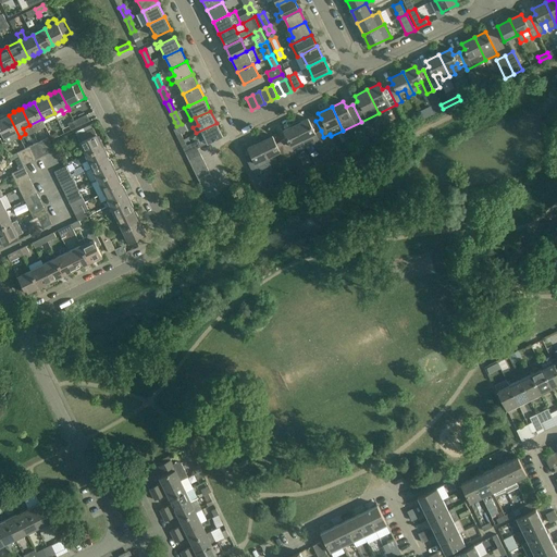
[(74,121),(77,126),(89,121),(87,114),(74,121)]
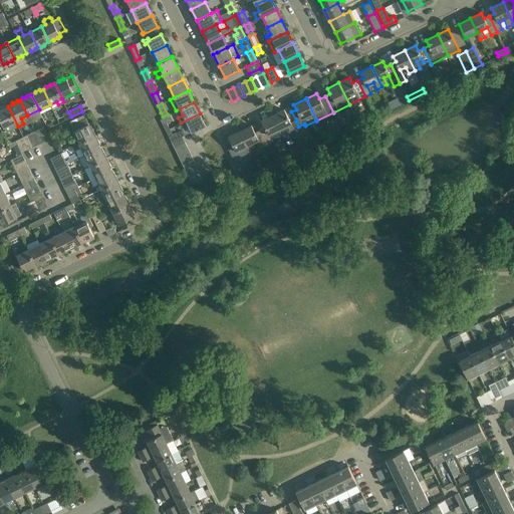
[(4,127),(10,124),(12,130),(18,126),(8,106),(3,108),(3,107),(0,108),(0,120),(1,120),(4,127)]
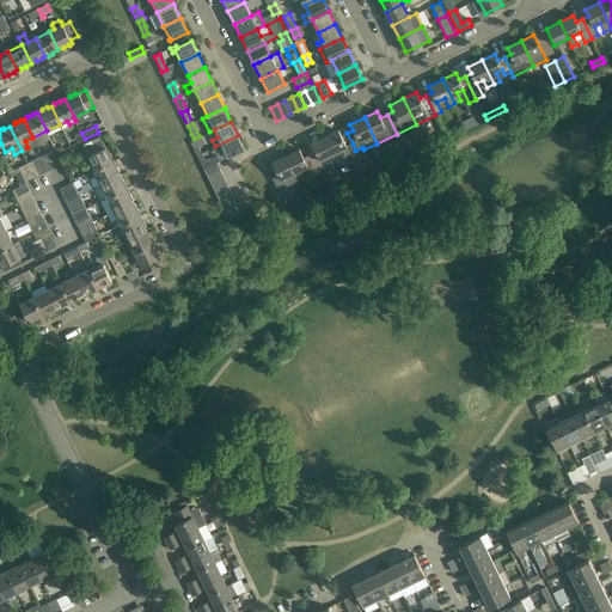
[(344,159),(340,150),(346,147),(338,130),(325,136),(337,160),(337,161),(344,159)]
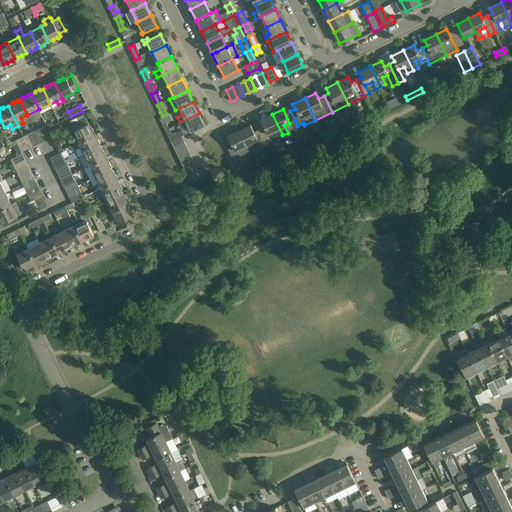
[(71,116),(68,111),(62,114),(65,119),(71,116)]
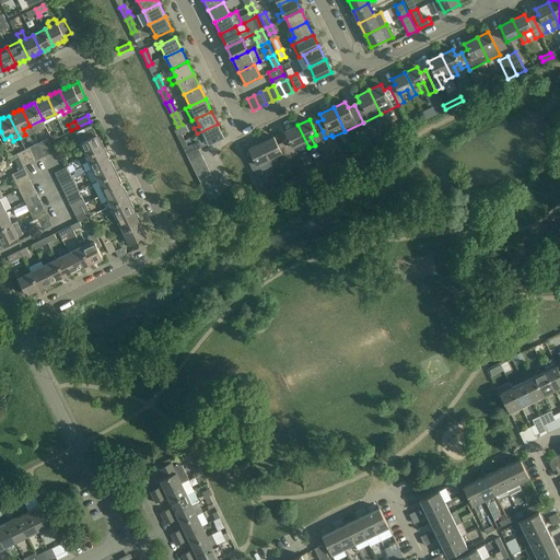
[(224,137),(218,124),(197,133),(199,139),(205,137),(208,144),(224,137)]
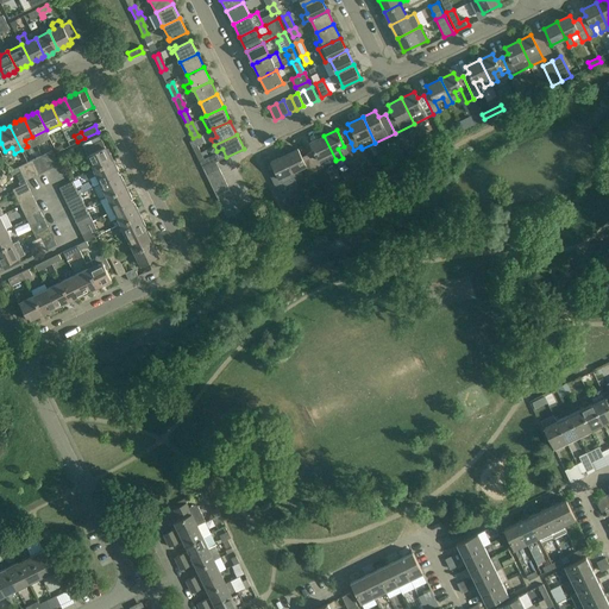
[(189,142),(195,154),(201,151),(198,145),(201,144),(198,137),(199,137),(199,136),(193,138),(194,139),(189,142)]
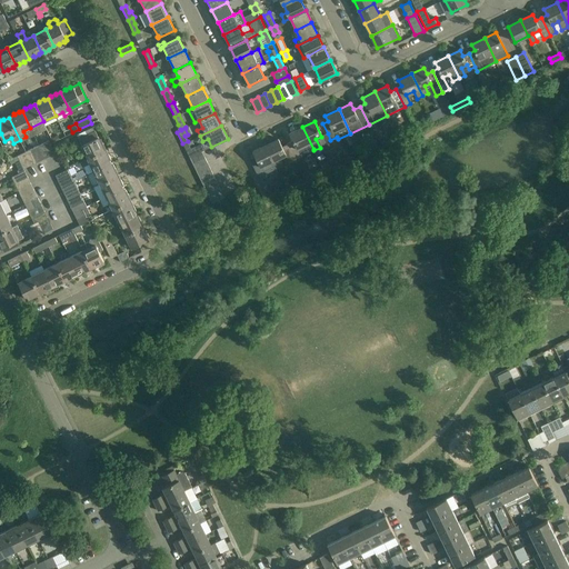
[(293,141),(288,143),(296,159),(301,156),(313,149),(302,127),(289,133),(293,141)]
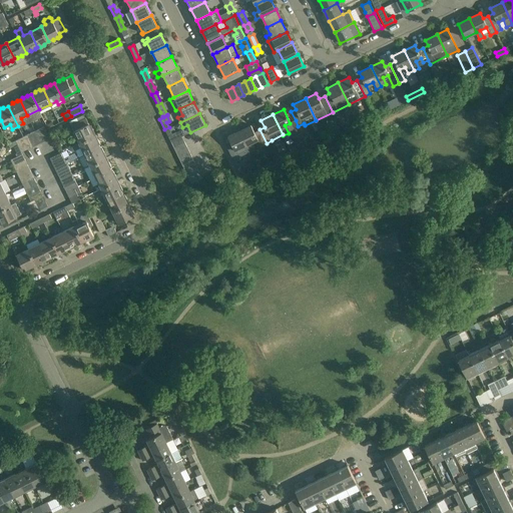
[(89,125),(85,118),(70,125),(78,142),(93,135),(91,129),(92,129),(89,124),(89,125)]
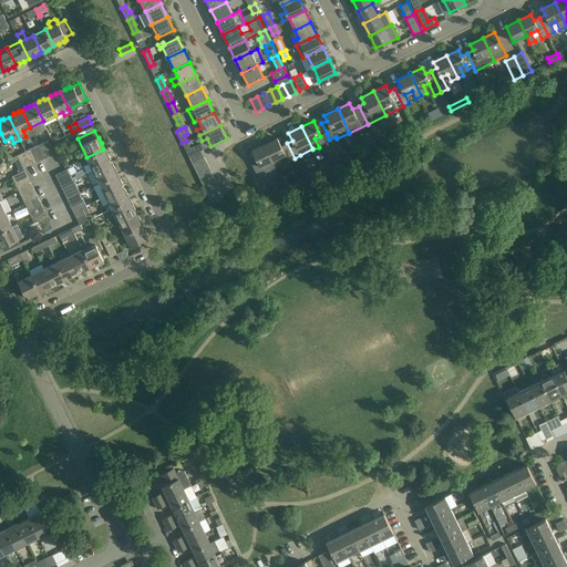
[(265,144),(277,167),(282,165),(278,157),(285,154),(288,162),(295,158),(287,143),(280,146),(277,138),(265,144)]
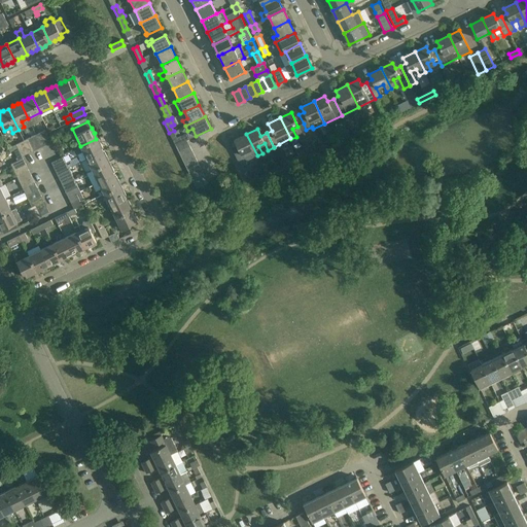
[(39,133),(40,133),(45,144),(50,142),(46,133),(44,131),(39,133)]
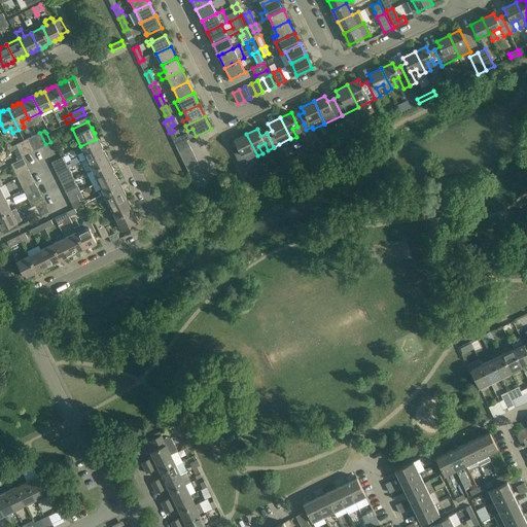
[(174,131),(169,133),(175,145),(179,143),(177,138),(174,131)]
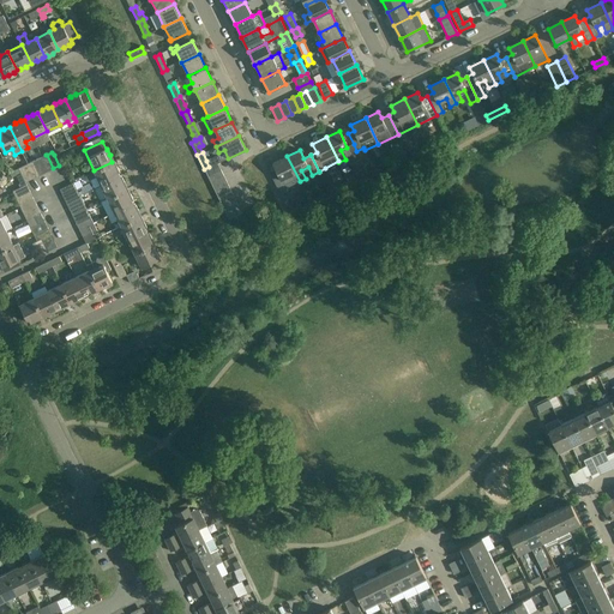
[(38,158),(46,173),(53,168),(47,155),(38,158)]
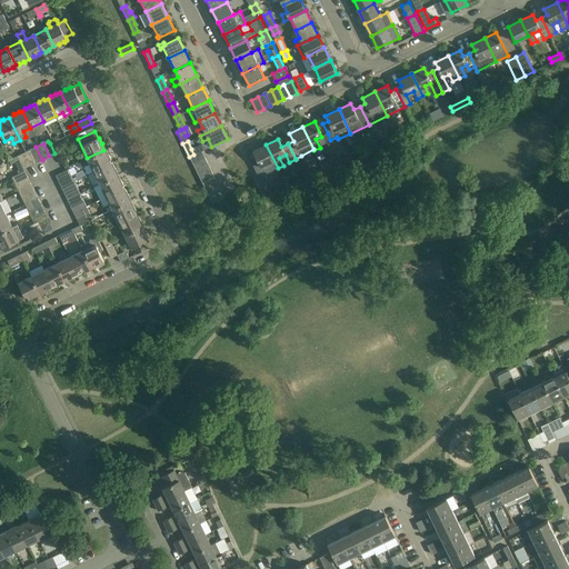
[(278,168),(266,145),(253,151),(256,157),(250,160),(261,183),(267,180),(261,167),(267,163),(271,171),(278,168)]
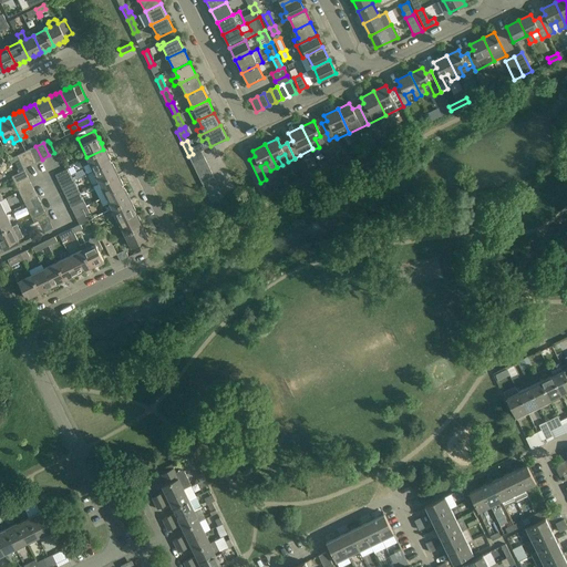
[(326,148),(323,150),(332,168),(341,164),(340,162),(339,161),(339,160),(332,145),(326,148)]
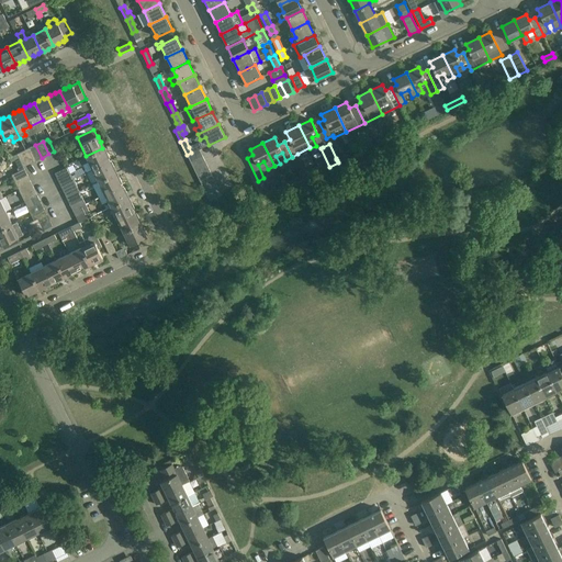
[(30,148),(36,160),(42,158),(35,145),(30,148)]
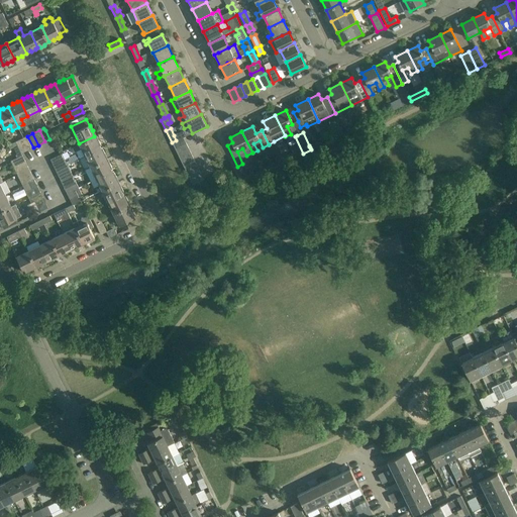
[(27,150),(33,147),(27,136),(21,138),(27,150)]
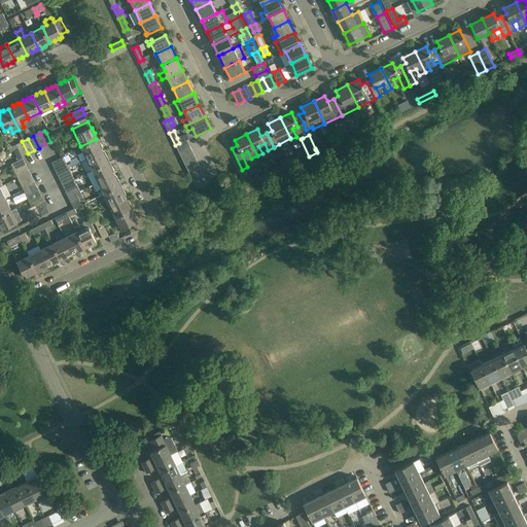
[(96,139),(80,146),(73,149),(75,154),(77,154),(81,162),(86,159),(103,151),(101,149),(102,148),(100,144),(99,144),(96,139)]
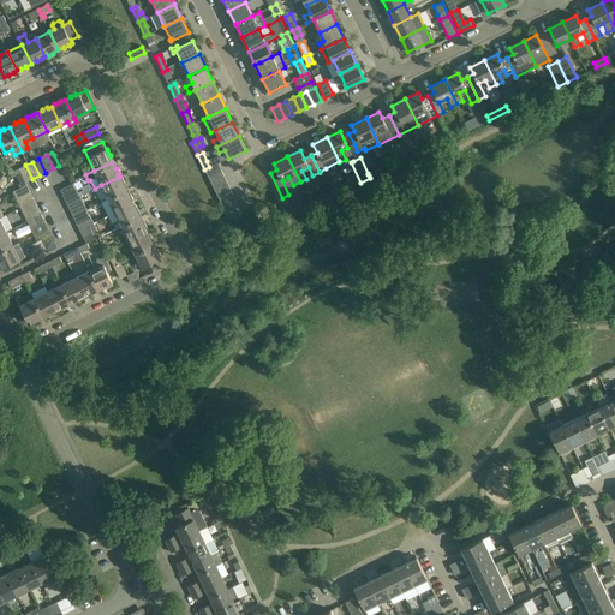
[(218,163),(209,167),(204,169),(208,178),(221,171),(218,163)]
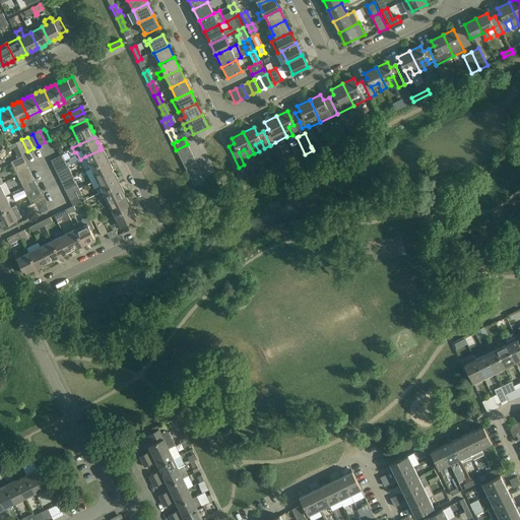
[(17,146),(21,154),(27,151),(21,139),(15,142),(7,146),(9,149),(13,148),(17,146)]
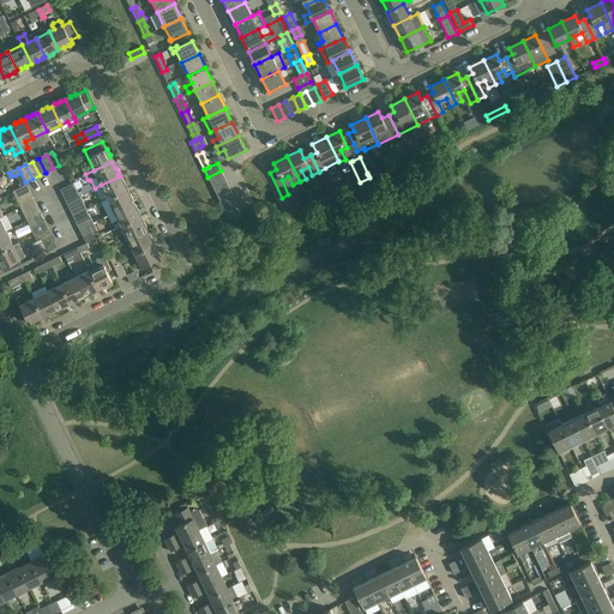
[(211,184),(224,178),(221,170),(208,178),(211,184)]
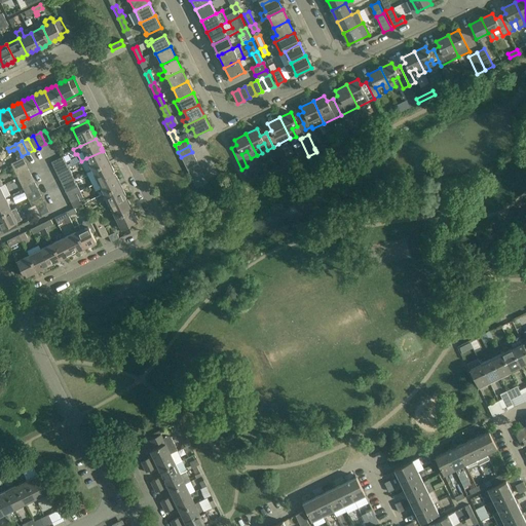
[(17,158),(22,156),(17,148),(13,150),(17,158)]
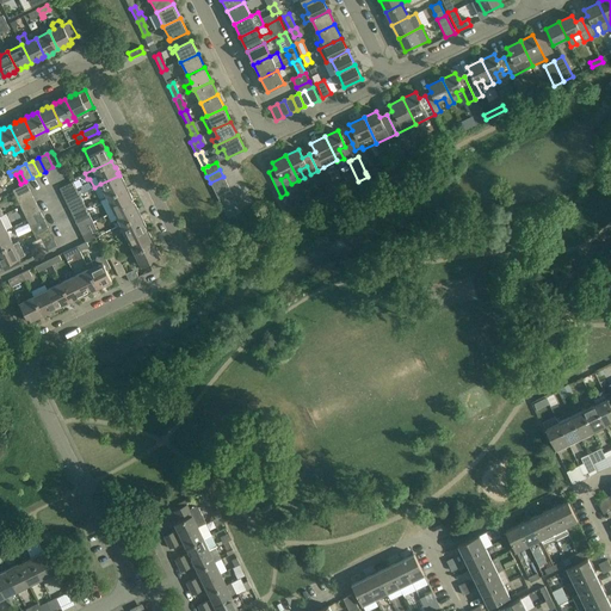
[(121,178),(119,176),(100,184),(106,197),(125,187),(123,184),(124,183),(122,178),(121,178)]
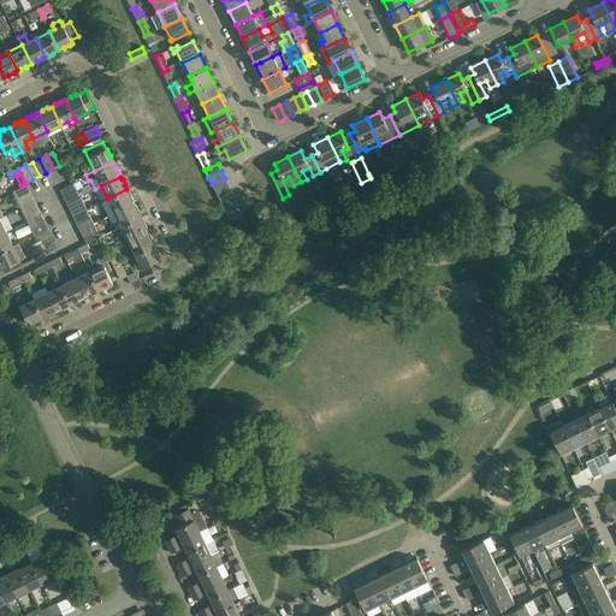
[(215,191),(229,185),(225,178),(212,184),(215,191)]
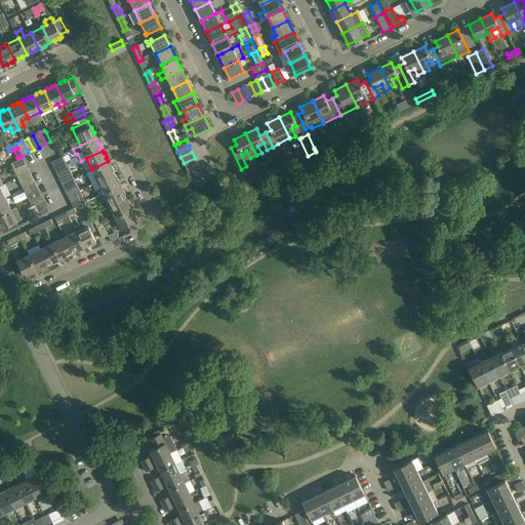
[(283,168),(299,160),(297,156),(296,155),(288,159),(289,160),(286,161),(285,158),(279,161),(283,168)]
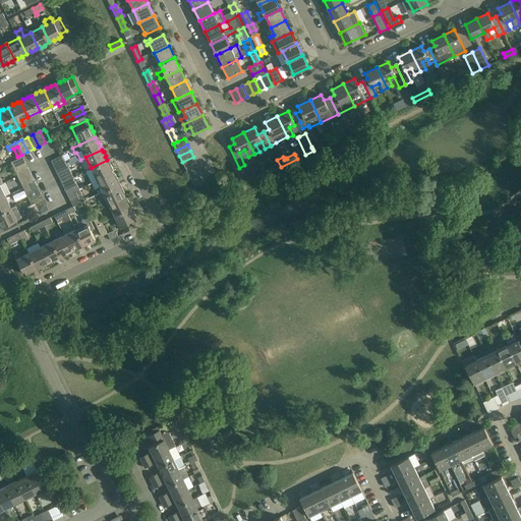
[(51,161),(53,166),(65,160),(62,155),(51,161)]
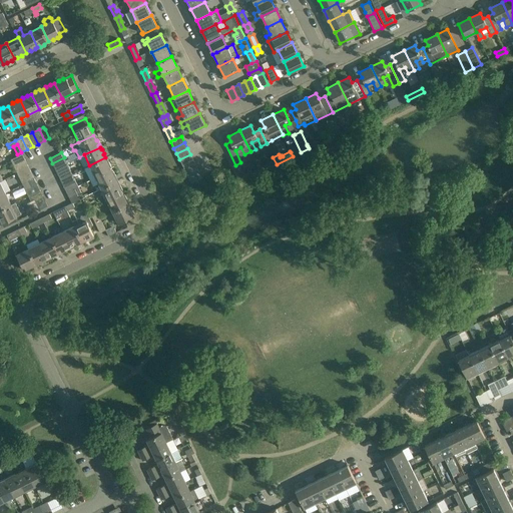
[(13,165),(25,159),(22,154),(10,159),(13,165)]
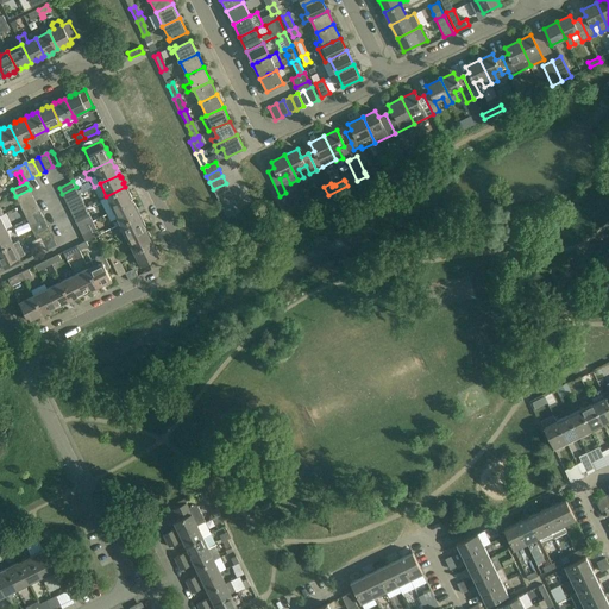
[(217,196),(230,190),(226,183),(213,189),(217,196)]
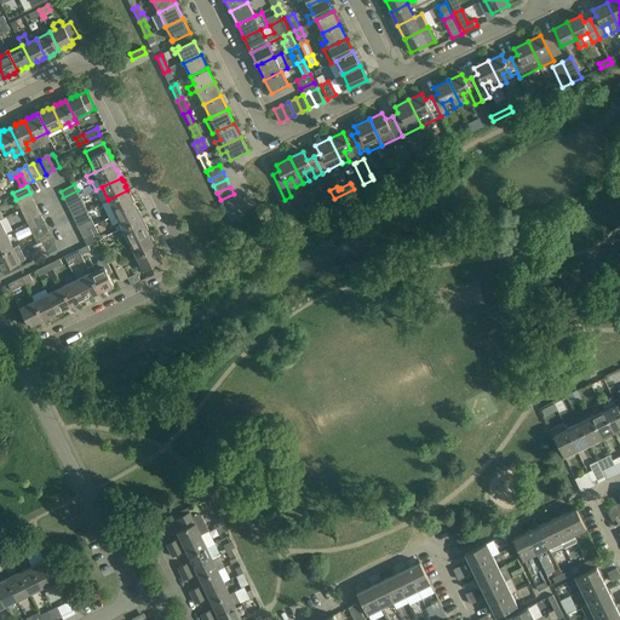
[(63,197),(67,205),(81,197),(78,190),(63,197)]
